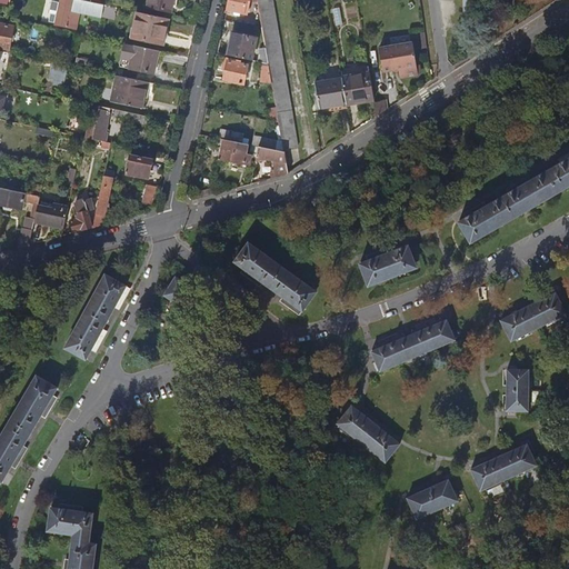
[(110,0),(91,0),(91,2),(105,6),(116,8),(123,9),(125,3),(110,0)]
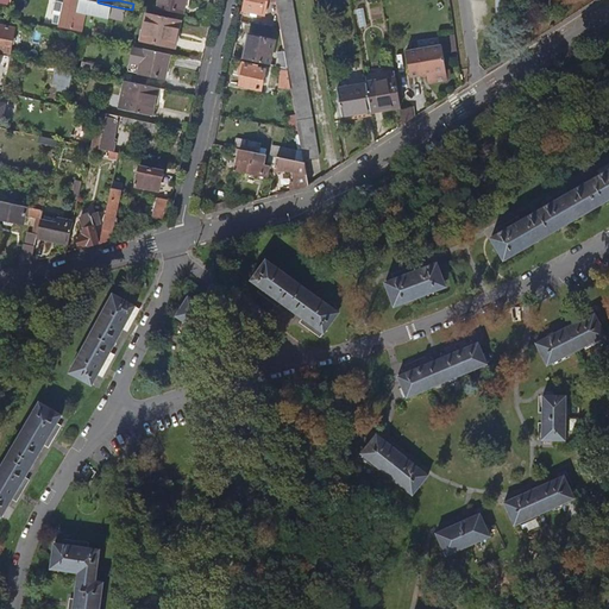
[(183,13),(184,0),(158,0),(157,7),(183,13)]
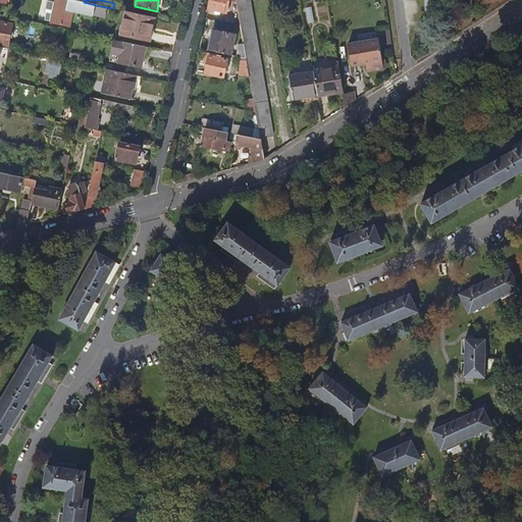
[(223,13),(226,0),(210,0),(210,4),(208,10),(223,13)]
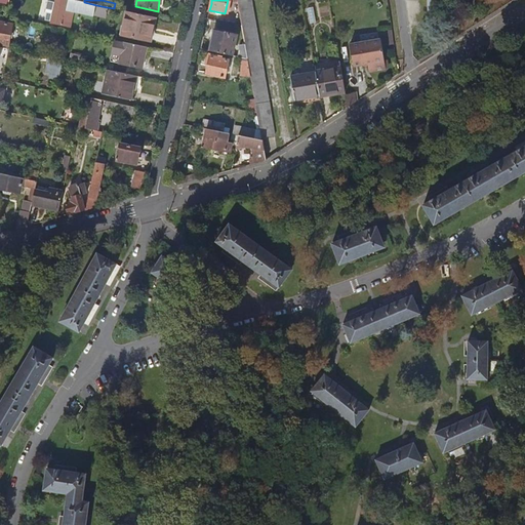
[(275,135),(250,0),(238,0),(243,27),(248,61),(251,74),(255,98),(257,112),(263,138),(275,135)]
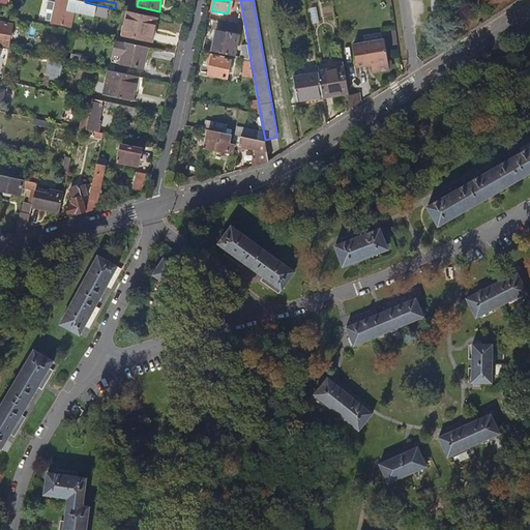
[(71,28),(76,10),(95,15),(95,12),(97,5),(85,2),(78,1),(76,8),(68,6),(56,4),(52,24),(71,28)]
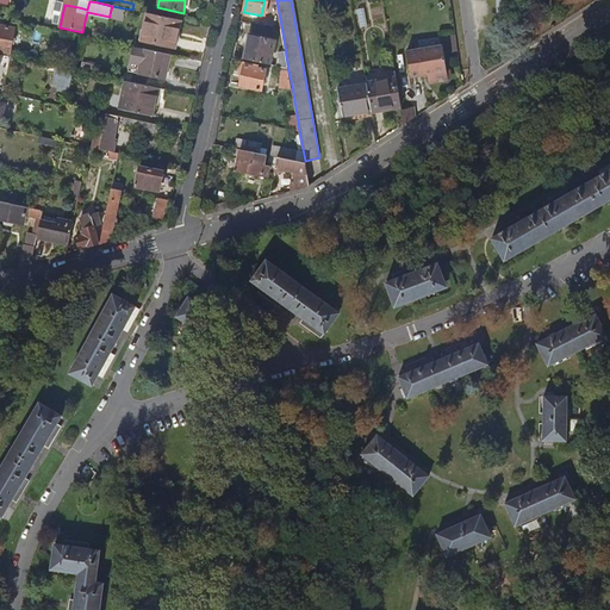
[(122,17),(124,8),(112,6),(110,14),(122,17)]
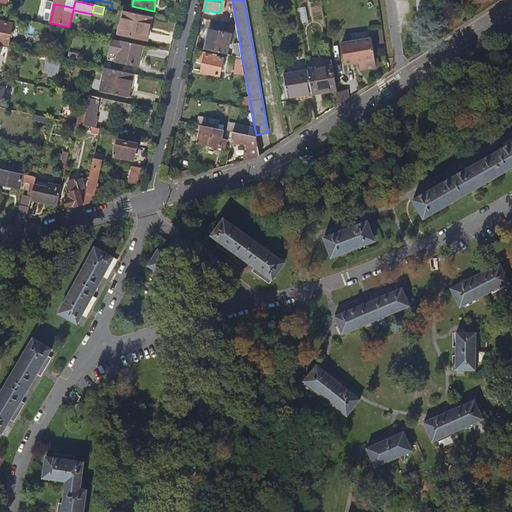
[(146,41),(152,17),(124,11),(118,35),(146,41)]
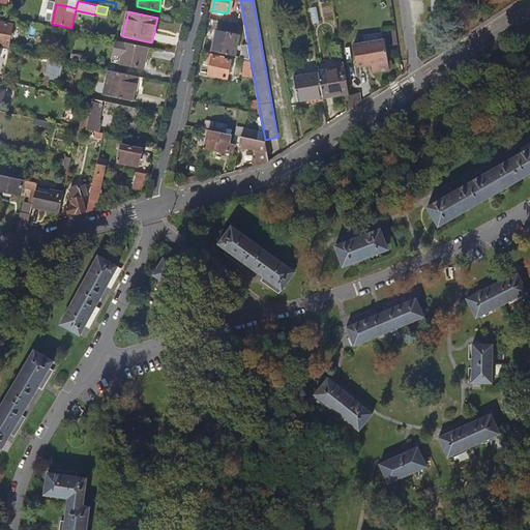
[(0,43),(10,47),(15,26),(0,22),(0,43)]
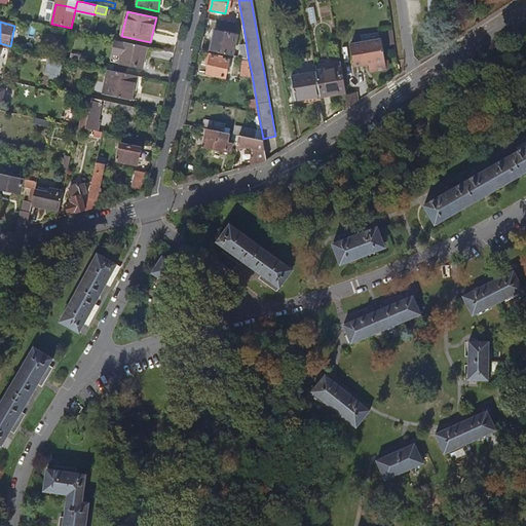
[(232,57),(236,37),(215,32),(211,51),(232,57)]
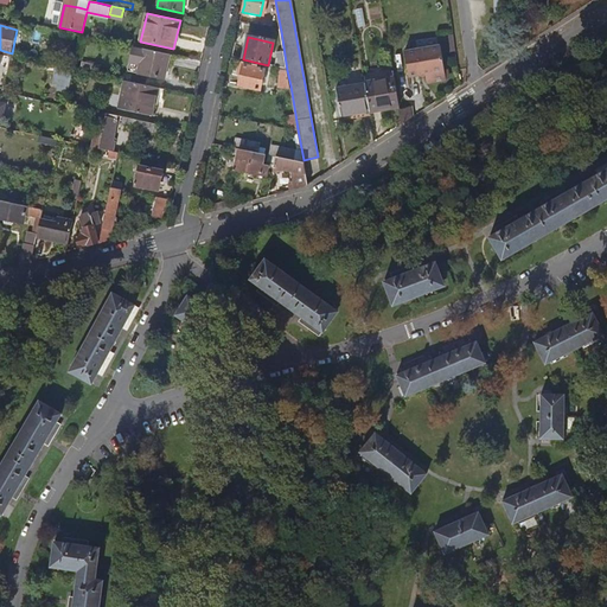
[(447,80),(442,45),(408,50),(411,75),(427,72),(428,83),(447,80)]
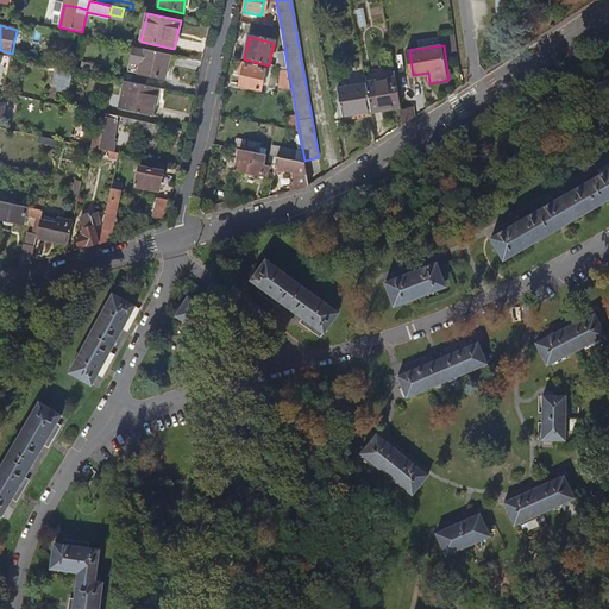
[(140,75),(145,50),(136,48),(130,73),(140,75)]
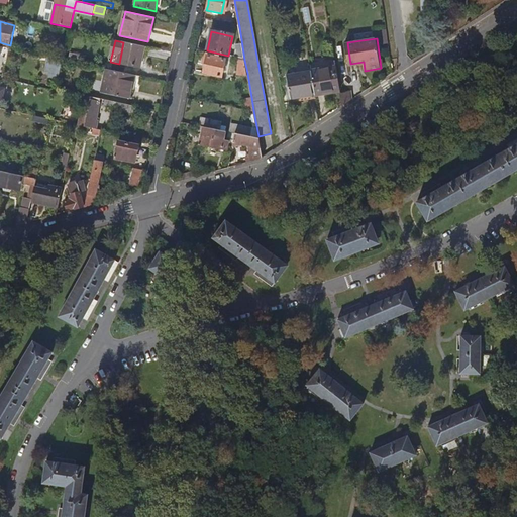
[(139,69),(144,46),(123,42),(119,64),(139,69)]
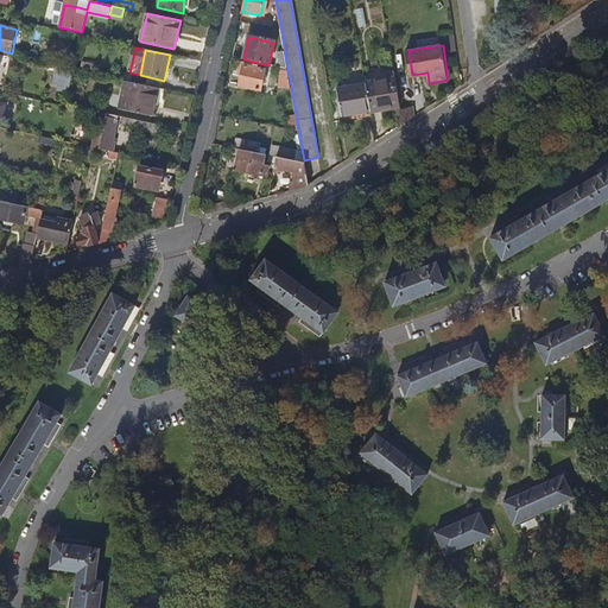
[(97,76),(100,67),(83,63),(81,73),(97,76)]
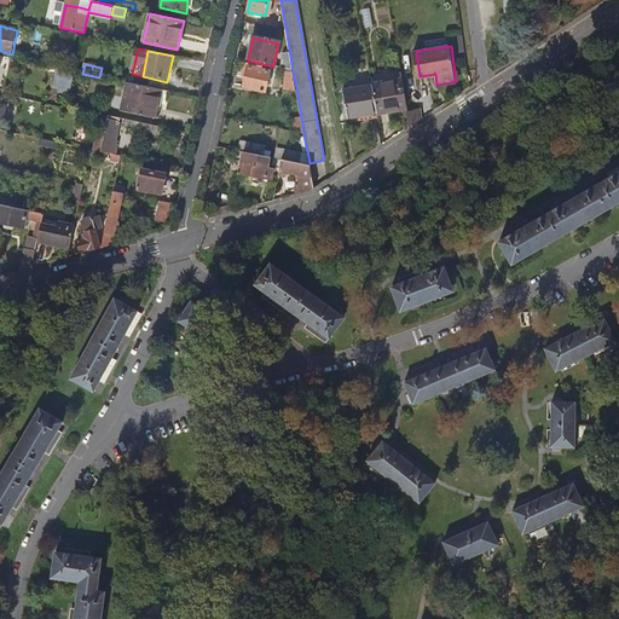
[(265,92),(270,73),(248,67),(243,87),(265,92)]
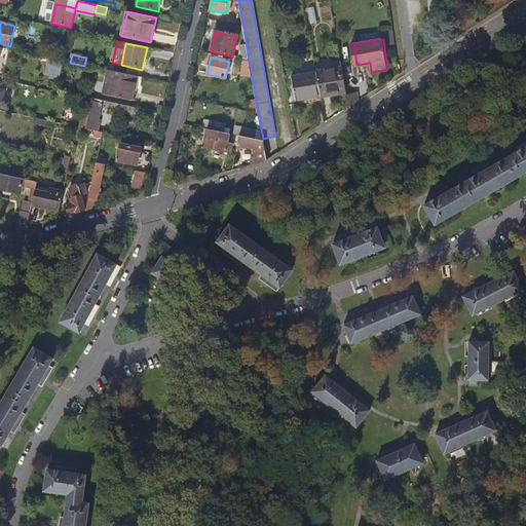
[(60,80),(64,61),(48,58),(45,72),(51,73),(50,78),(60,80)]
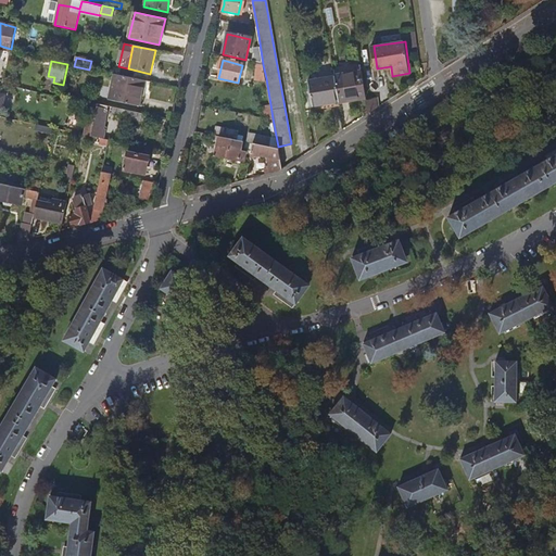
[(266,78),(263,64),(252,61),(255,80),(266,78)]
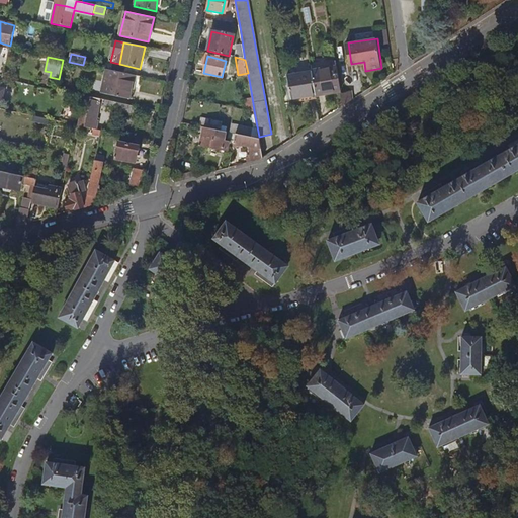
[(342,91),(337,68),(312,72),(316,95),(342,91)]
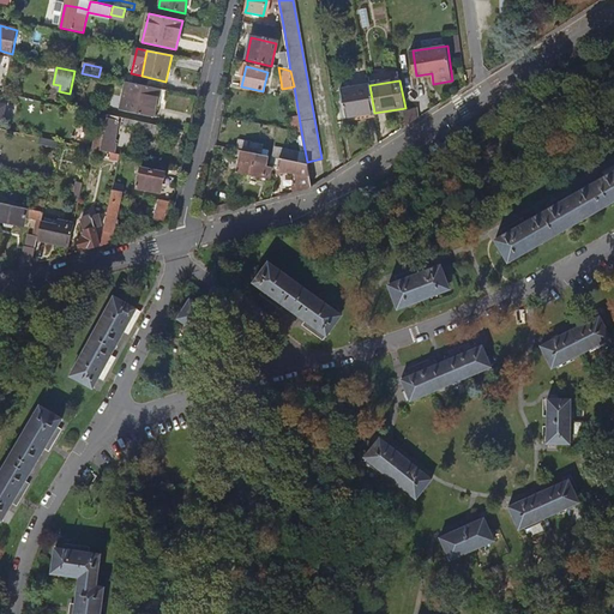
[(163,106),(166,91),(127,83),(121,112),(154,119),(157,104),(163,106)]
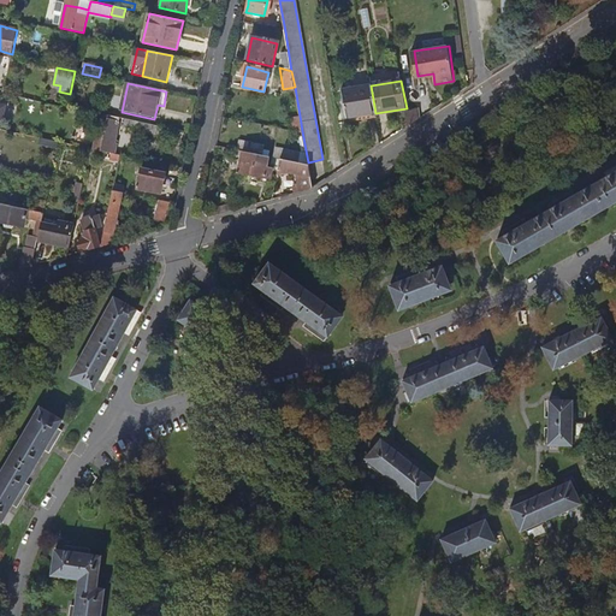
[(371,86),(371,84),(342,89),(348,124),(377,118),(375,113),(371,86)]
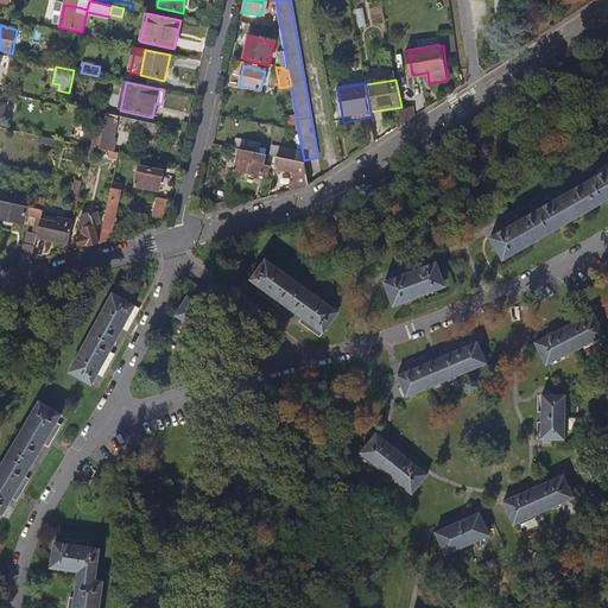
[(415,118),(412,107),(401,109),(404,124),(415,118)]
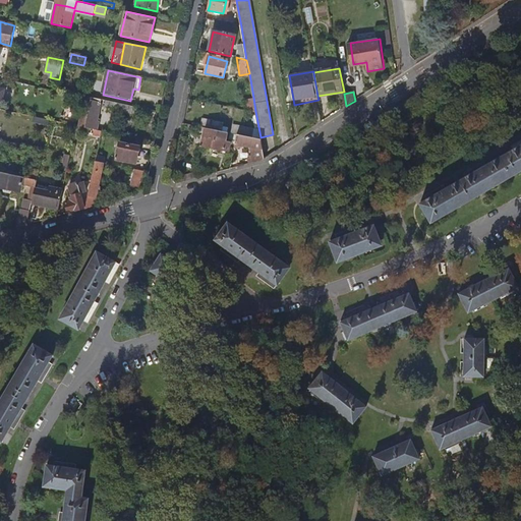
[(84,127),(92,98),(85,97),(78,126),(84,127)]
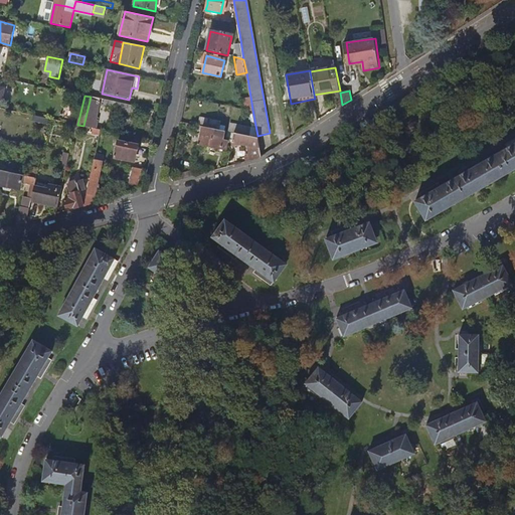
[(95,121),(100,99),(91,97),(83,126),(96,129),(98,122),(95,121)]
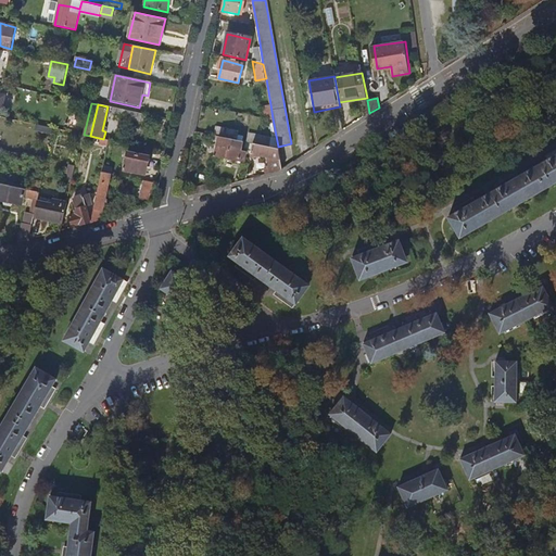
[(273,118),(270,104),(264,105),(266,117),(273,118)]
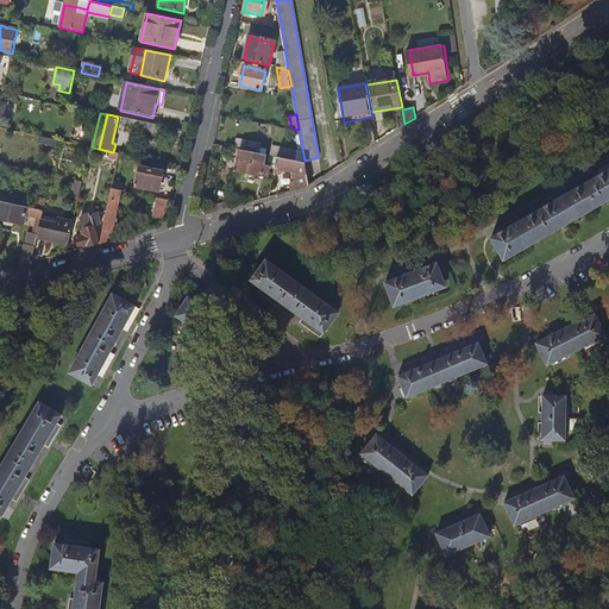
[(156,125),(124,118),(123,126),(155,133),(156,125)]
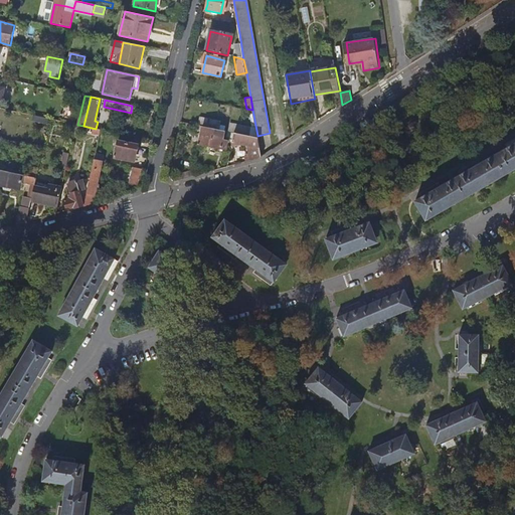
[(48,126),(49,119),(33,116),(31,123),(48,126)]
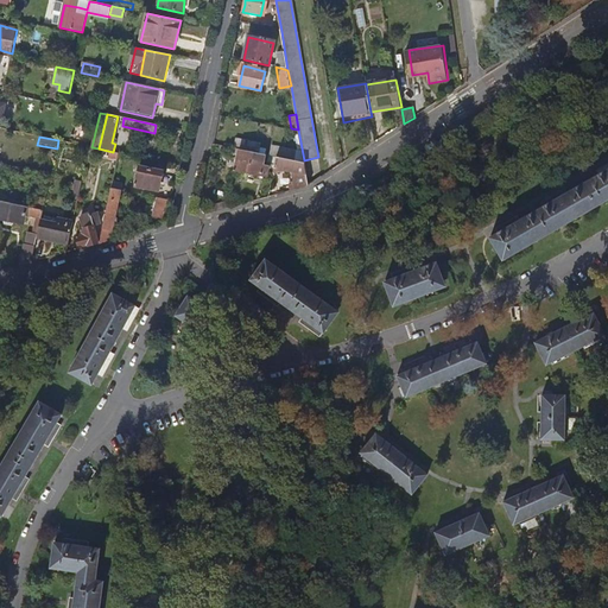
[(258,153),(259,144),(235,140),(234,149),(240,150),(253,152),(258,153)]
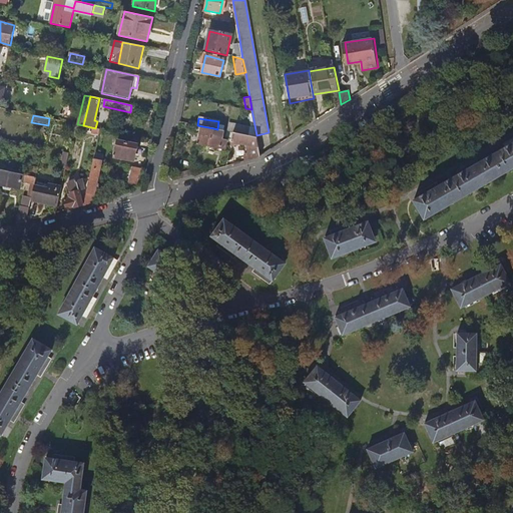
[(245,134),(246,127),(231,124),(230,131),(233,131),(245,134)]
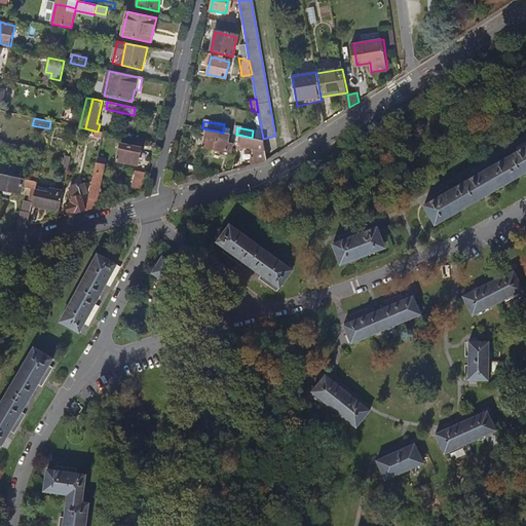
[(215,150),(219,132),(208,129),(203,148),(215,150)]
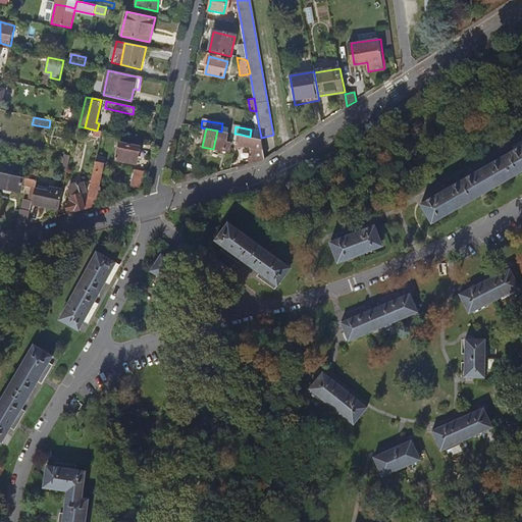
[(229,150),(230,142),(225,141),(227,133),(221,132),(217,131),(213,149),(223,151),(224,149),(229,150)]
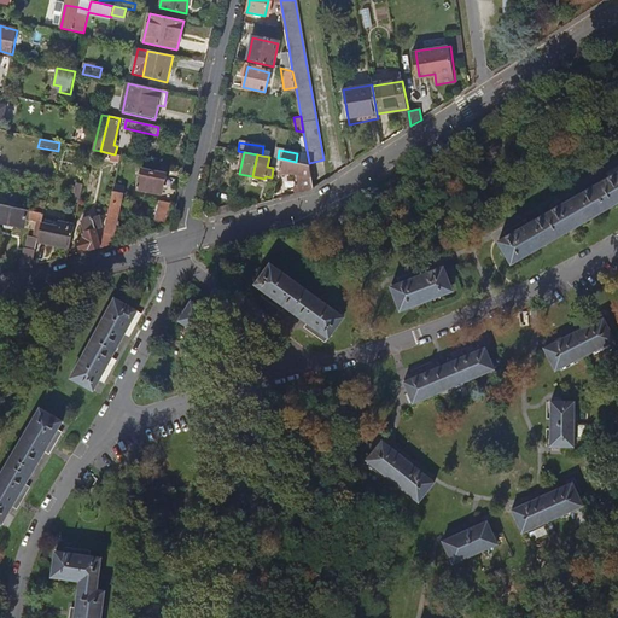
[(314,190),(309,164),(296,162),(281,158),(279,170),(297,174),(301,193),(314,190)]
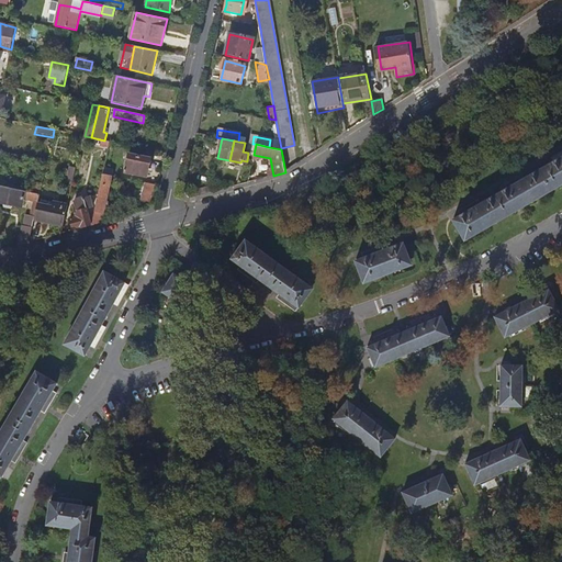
[(146,177),(150,159),(130,155),(126,172),(146,177)]
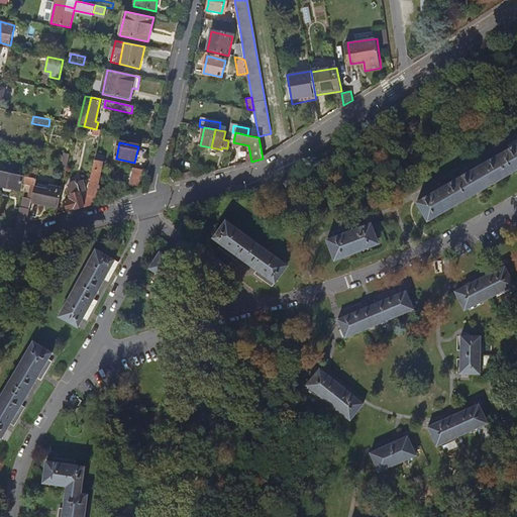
[(428,220),(516,169),(516,144),(417,202),(428,220)]
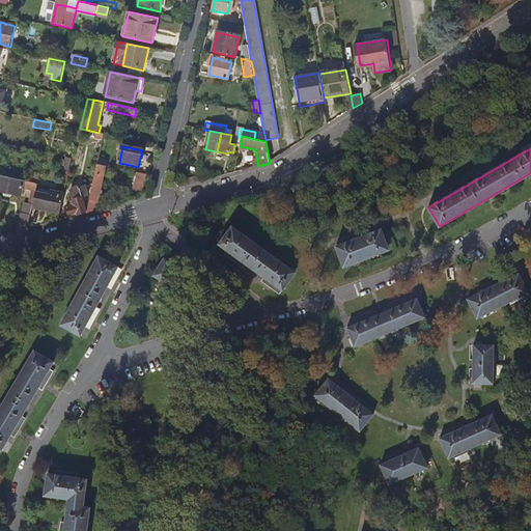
[(68,173),(72,159),(65,158),(62,172),(68,173)]
